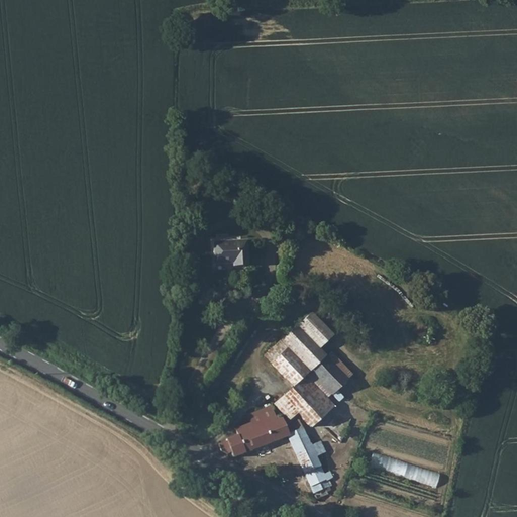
[(244,240),(212,241),(213,263),(230,262),(231,265),(246,265),(244,240)]
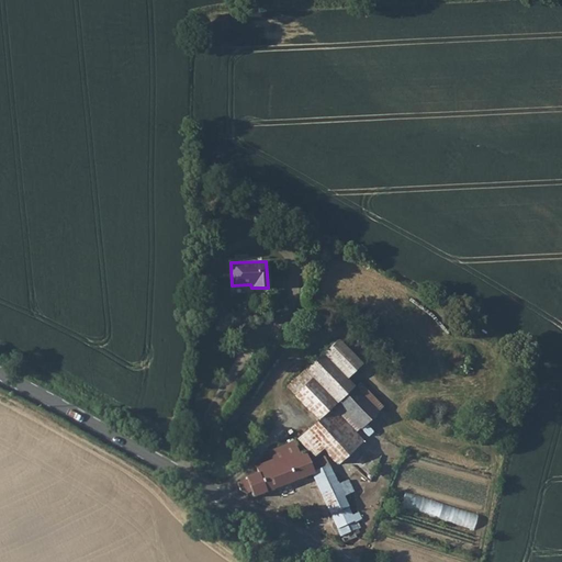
[(285,386),(295,397),(334,407),(345,411),(338,402),(356,386),(347,378),(360,366),(337,340),(285,386)]
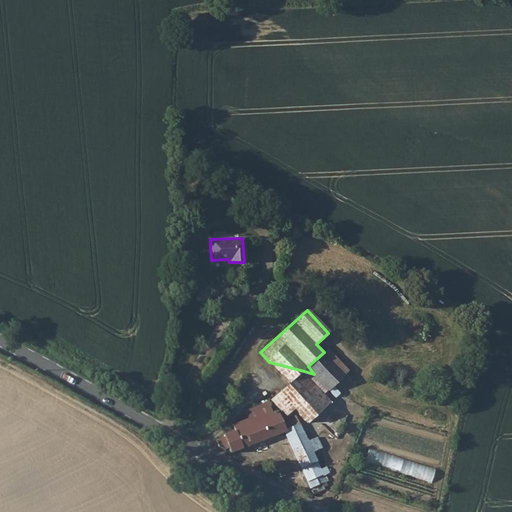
[(329,349),(325,353),(344,374),(348,371),(329,349)]
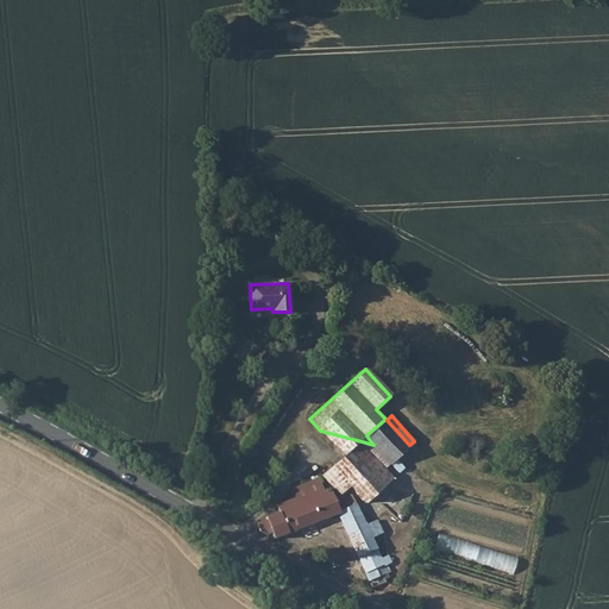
[(385,419),(366,435),(374,445),(401,453),(409,445),(387,420),(385,419)]
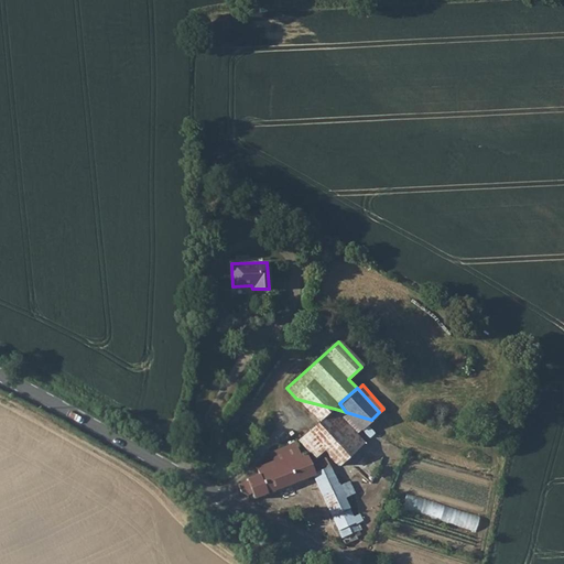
[(335,409),(296,399),(318,422),(299,441),(314,459),(324,451),(339,466),(365,443),(356,433),(335,409)]
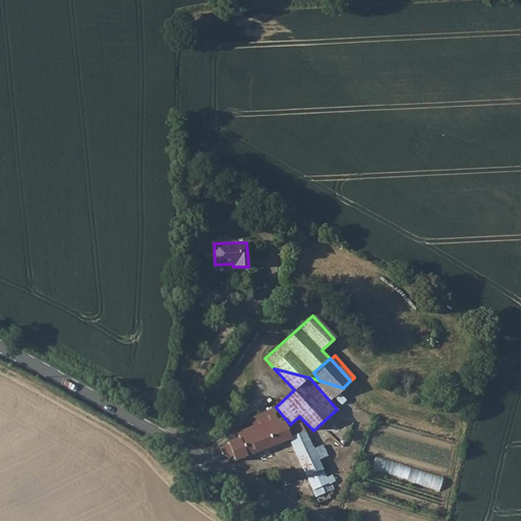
[(320,381),(309,378),(329,400),(334,396),(320,381)]
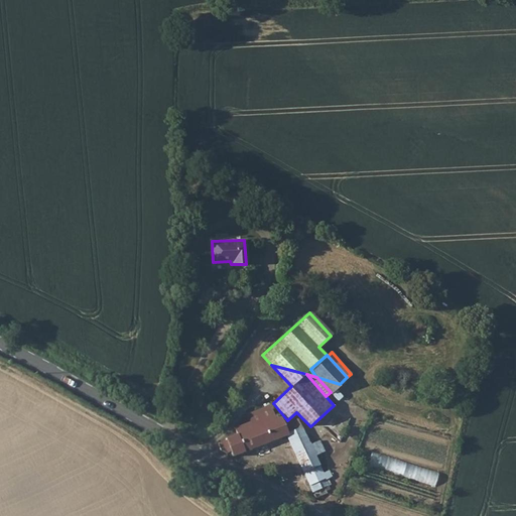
[(340,384),(316,377),(331,392),(339,401),(344,397),(335,387),(340,384)]
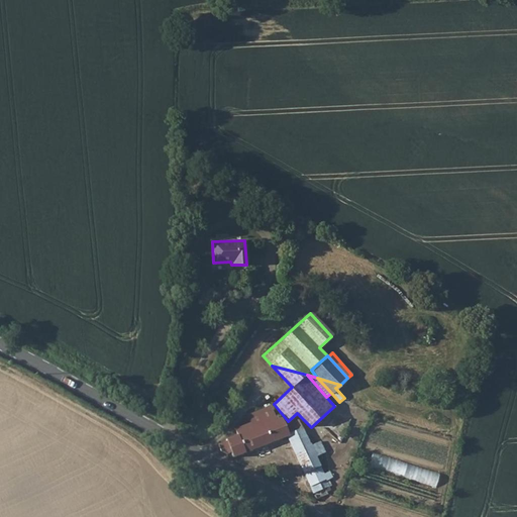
[(249,424),(233,430),(236,436),(244,452),(285,436),(312,494),(329,487),(327,481),(332,479),(329,472),(323,474),(316,456),(325,453),(320,442),(312,445),(312,442),(309,443),(299,420),(285,426),(281,418),(276,419),(270,407),(246,416),(249,424)]
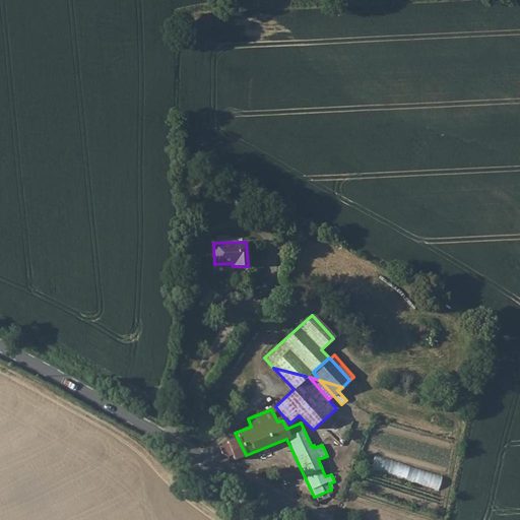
[(235,433),(224,437),(226,443),(238,439),(235,433)]
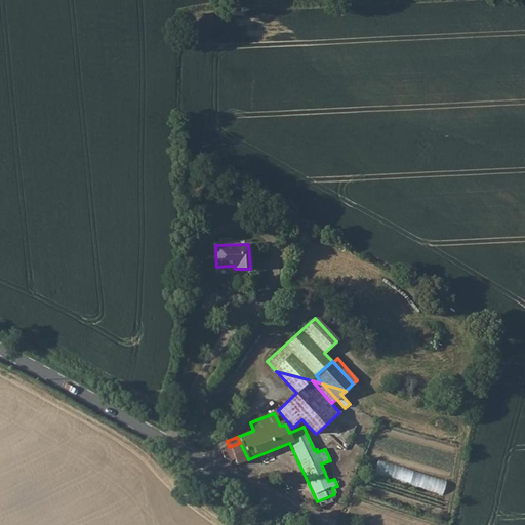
[(240,443),(229,447),(220,450),(224,459),(228,461),(234,459),(235,465),(248,459),(240,443)]
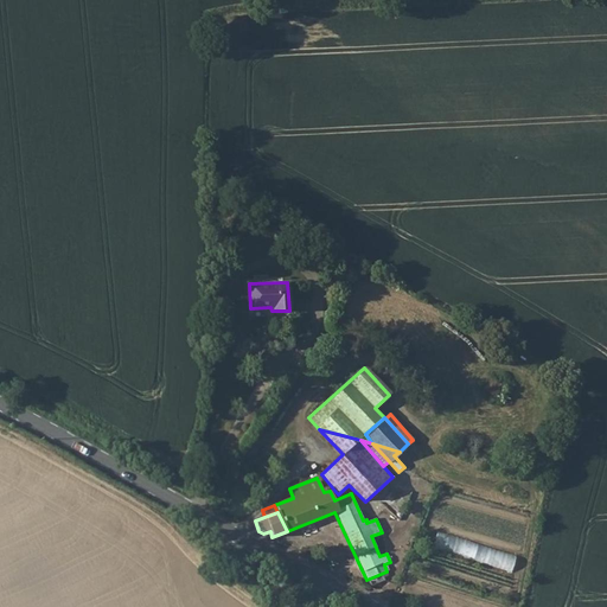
[(435,547),(513,572),(518,555),(441,531),(435,547)]
